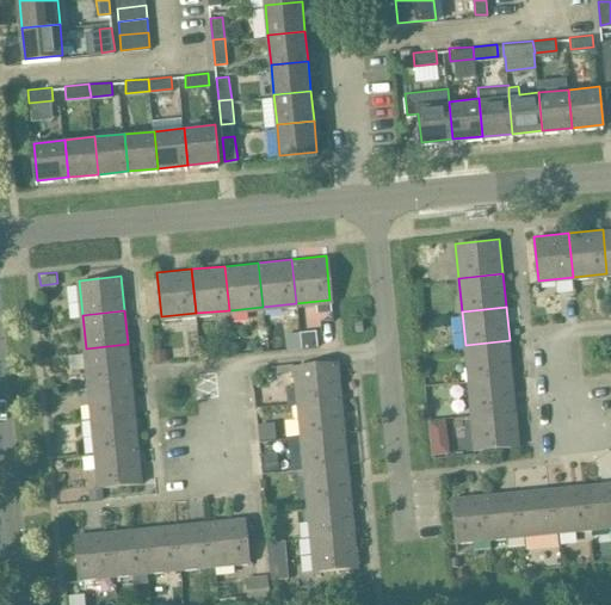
[(513,375),(510,340),(466,345),(469,380),(513,375)]
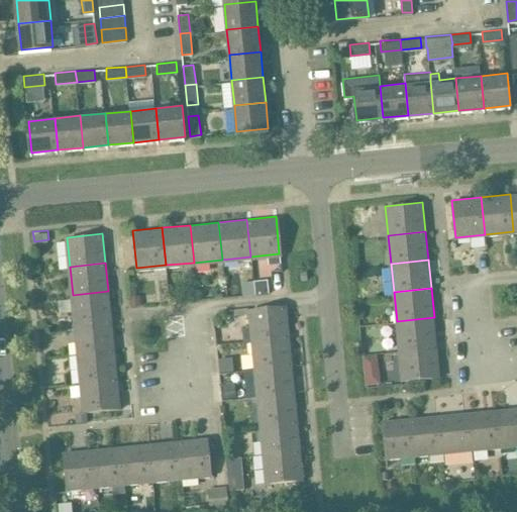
[(111,320),(108,291),(73,295),(75,323),(111,320)]
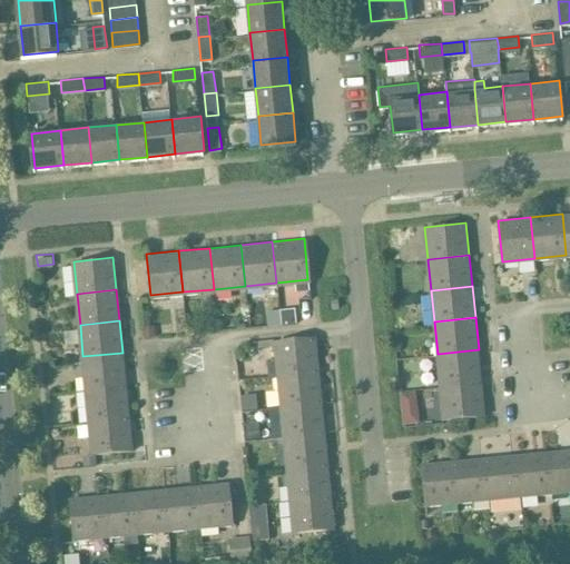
[(274,340),(277,373),(316,368),(313,337),(274,340)]
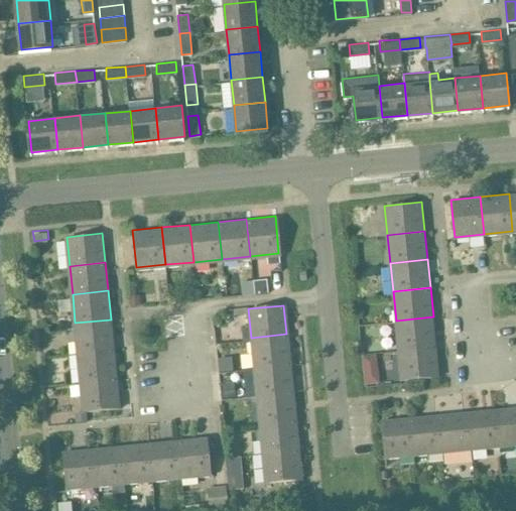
[(436,345),(433,316),(396,321),(399,349),(436,345)]
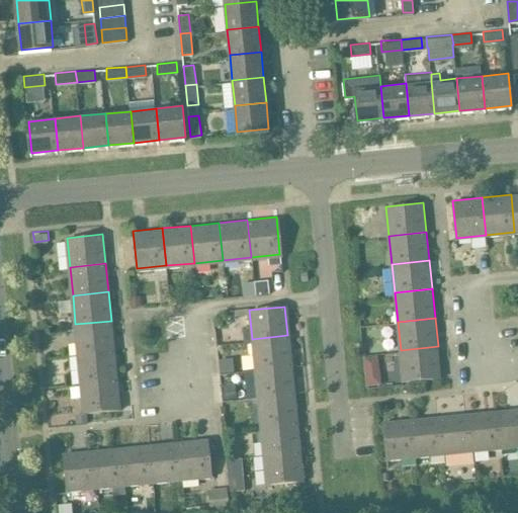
[(114,349),(111,321),(75,324),(78,353),(114,349)]
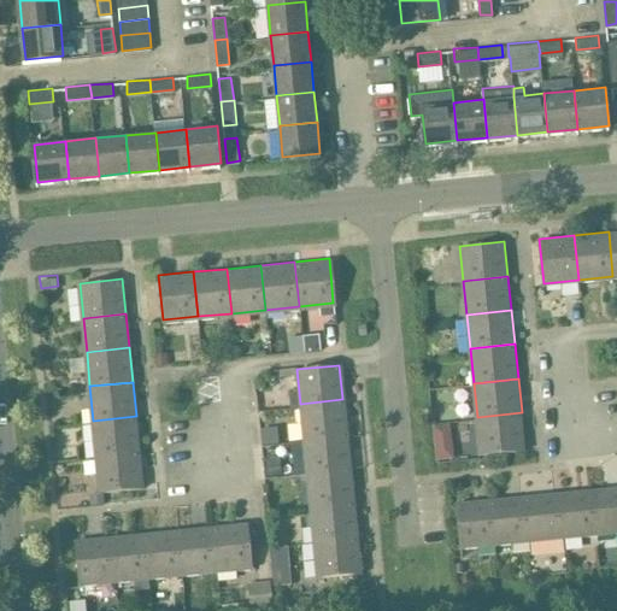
[(303,438),(346,433),(342,399),(300,404),(303,438)]
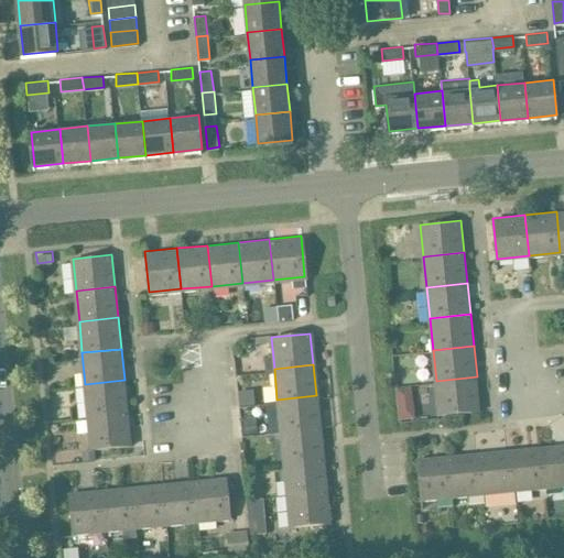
[(477,376),(436,381),(441,412),(480,408),(477,376)]
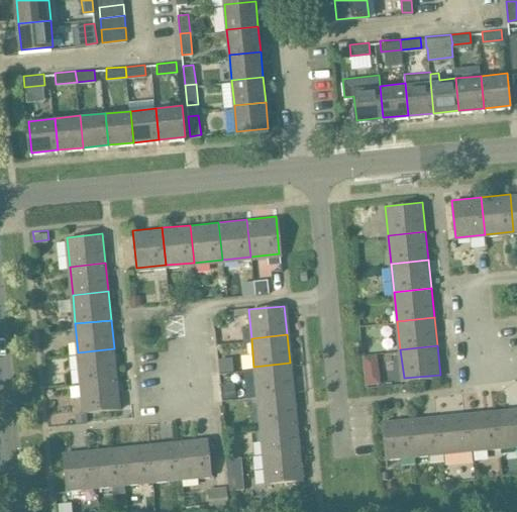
[(117,378),(114,348),(78,352),(81,381),(117,378)]
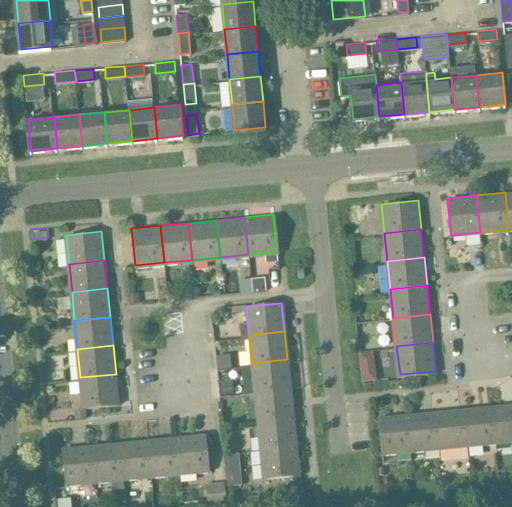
[(373,349),(357,349),(358,378),(373,378),(373,349)]
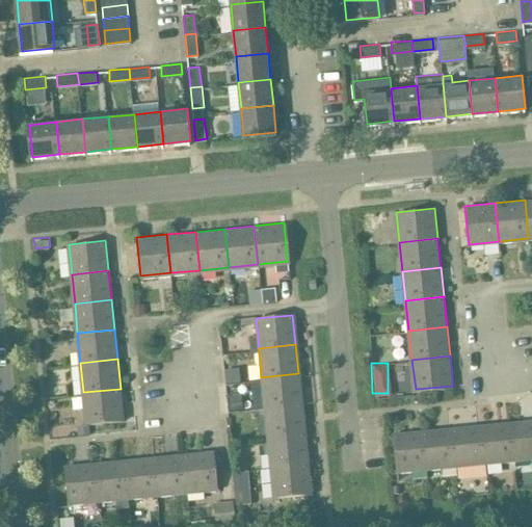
[(239,366),(225,367),(227,380),(240,379),(239,366)]
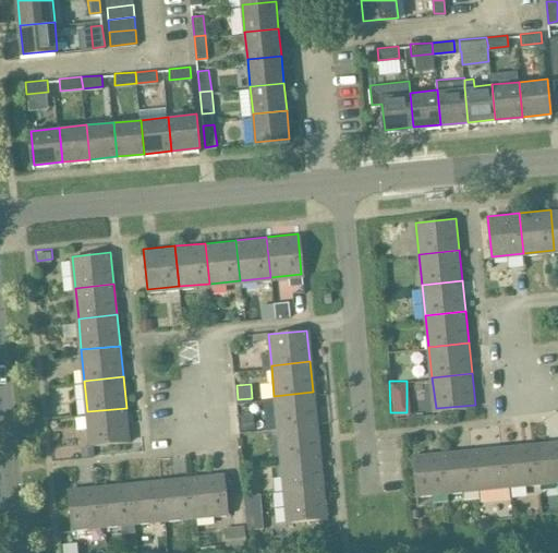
[(277,427),(316,422),(313,392),(274,396),(277,427)]
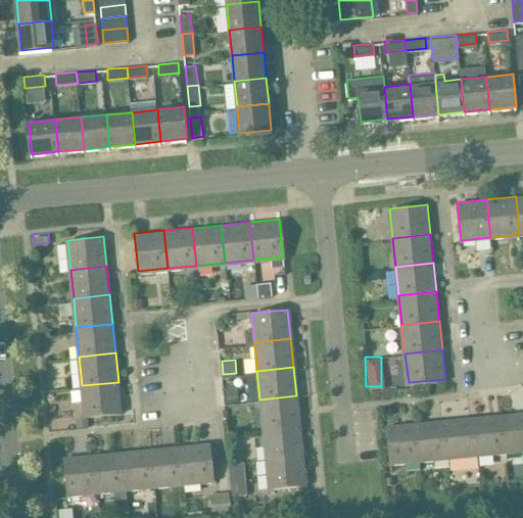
[(119,382),(82,385),(85,415),(122,411),(119,382)]
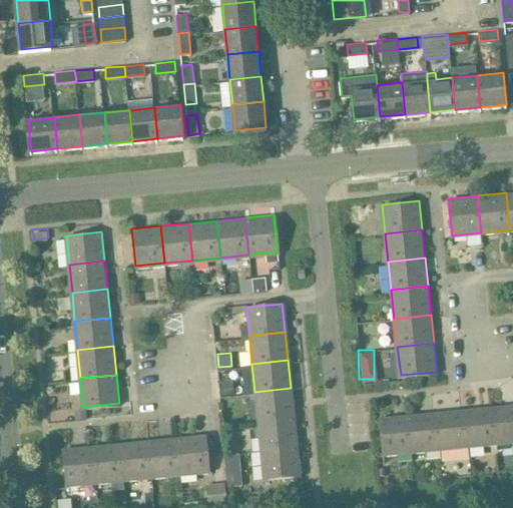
[(233,379),(220,379),(221,393),(234,392),(233,379)]
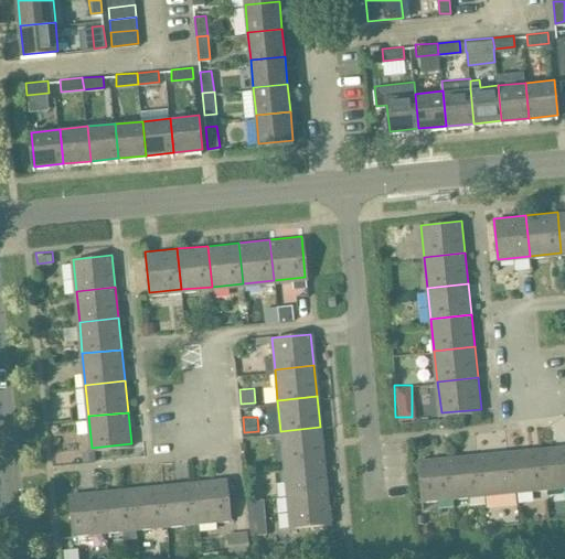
[(284,462),(323,458),(320,427),(280,431),(284,462)]
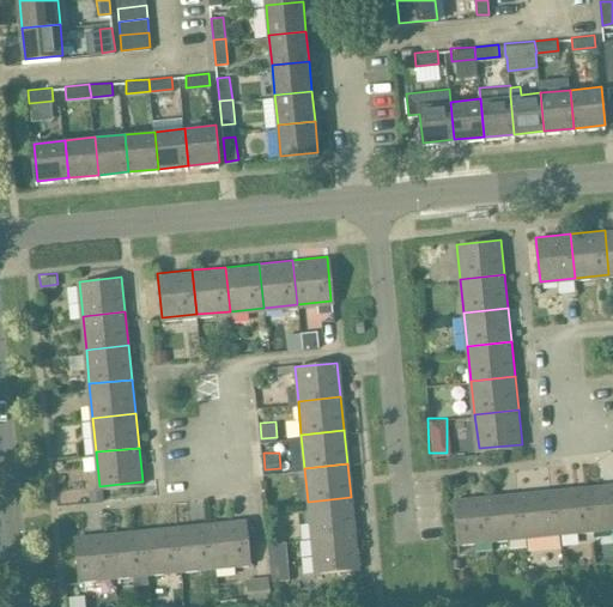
[(612,481),(589,485),(594,527),(612,524),(612,481)]
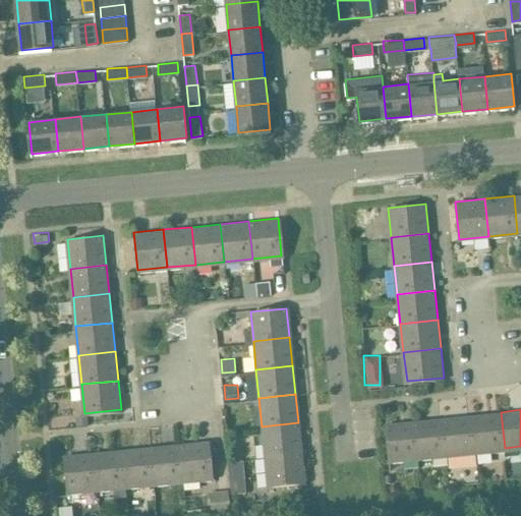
[(475,451),(505,448),(501,412),(471,415),(475,451)]
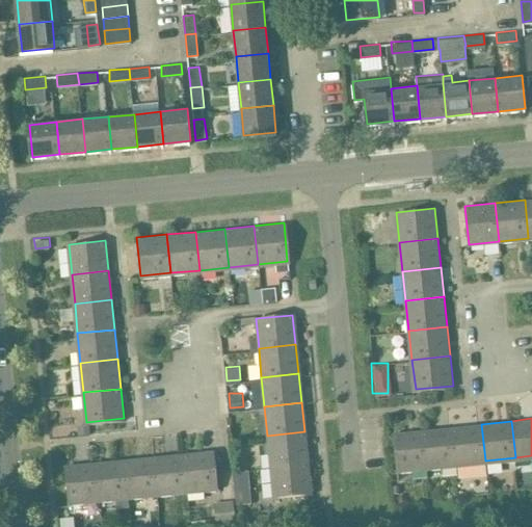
[(485,460),(481,424),(451,427),(455,464),(485,460)]
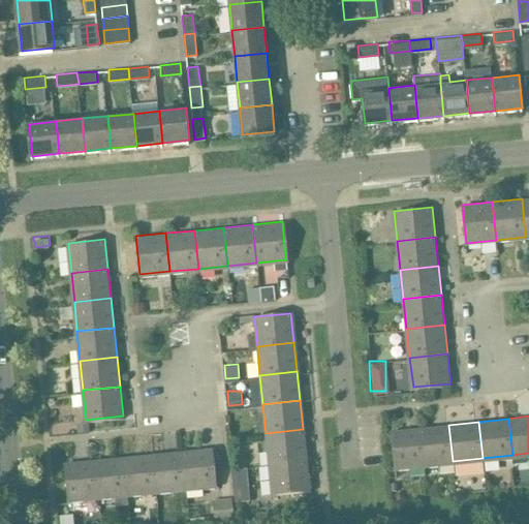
[(423,464),(453,461),(448,425),(418,428),(423,464)]
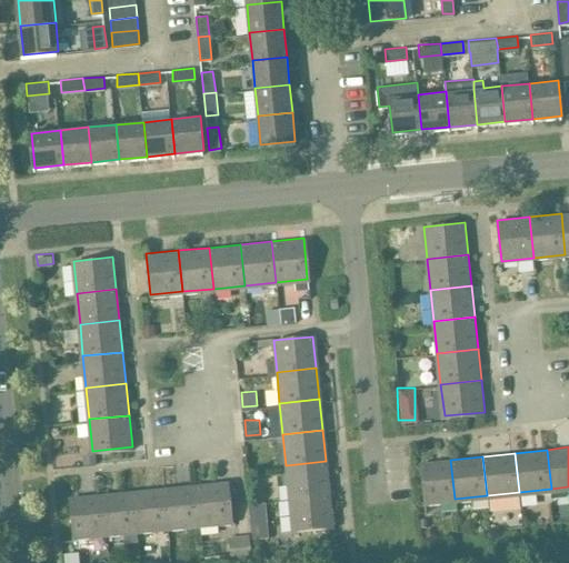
[(421,502),(455,499),(450,460),(418,463),(421,502)]
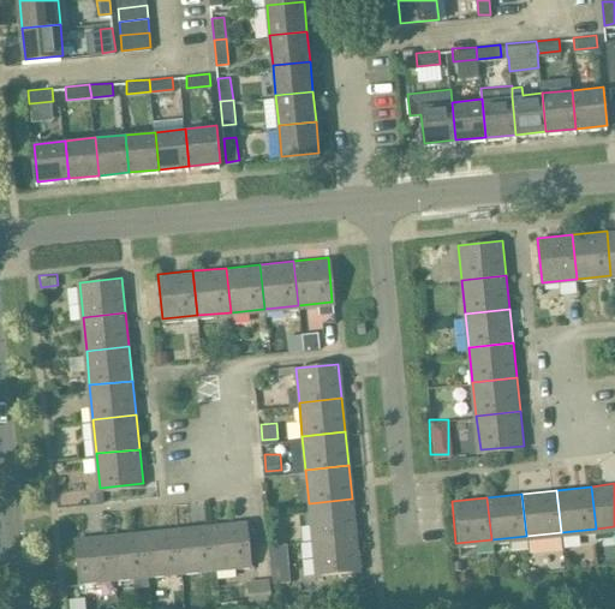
[(312,537),(354,532),(352,499),(309,503),(312,537)]
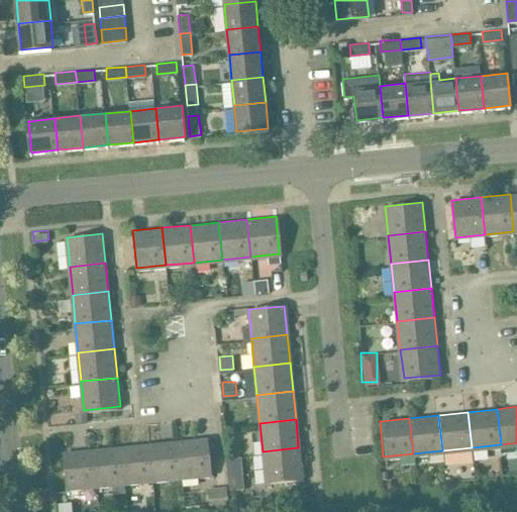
[(180,439),(184,476),(213,474),(209,436),(180,439)]
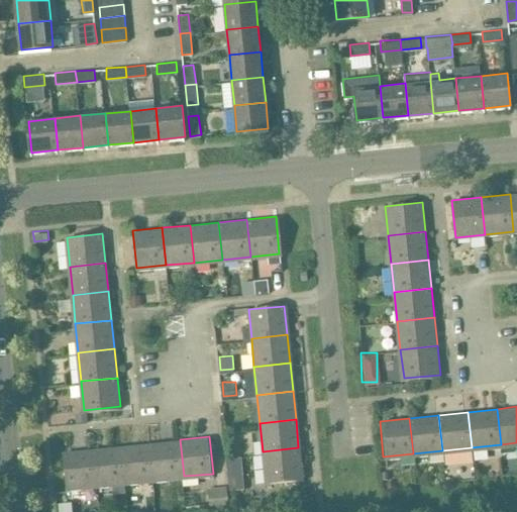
[(150,442),(154,479),(184,476),(180,439),(150,442)]
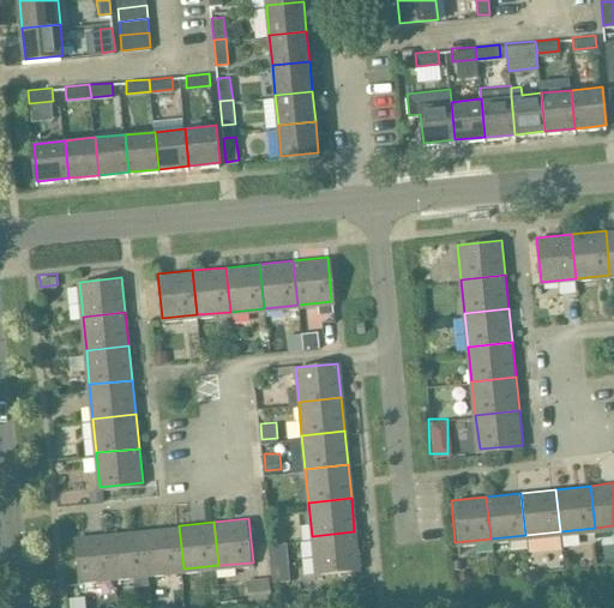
[(150,572),(184,569),(179,525),(145,529),(150,572)]
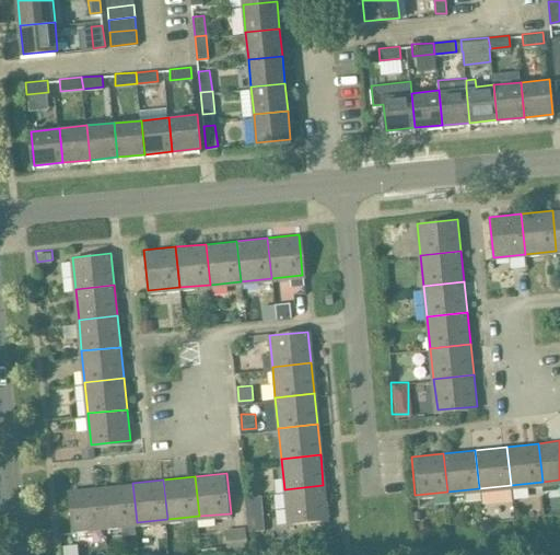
[(105,525),(137,522),(132,483),(101,486),(105,525)]
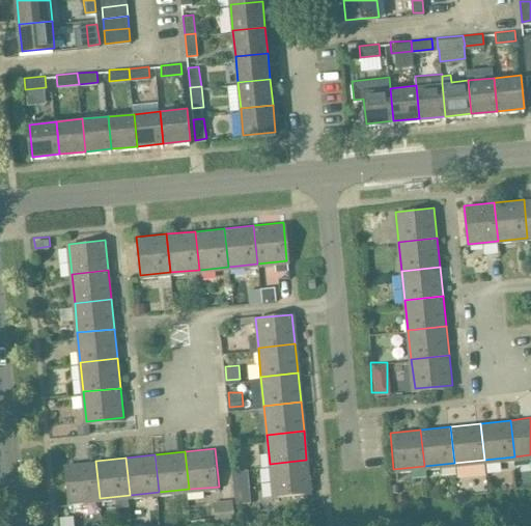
[(309,489),(306,460),(270,464),(273,493),(309,489)]
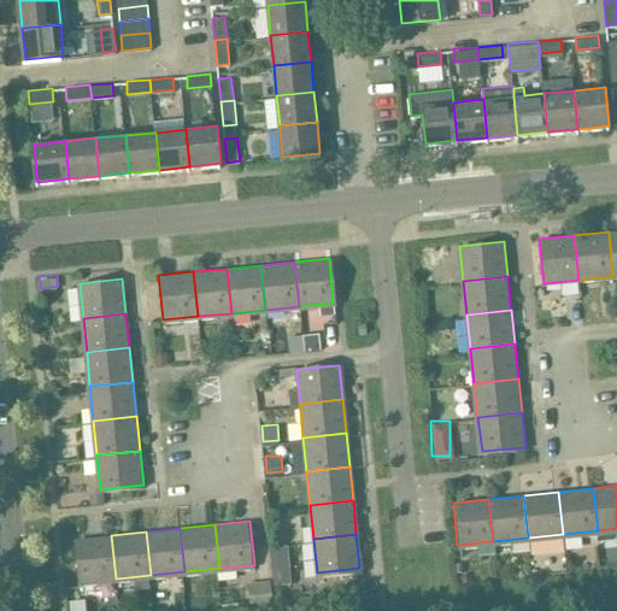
[(116,579),(111,535),(76,539),(81,582),(116,579)]
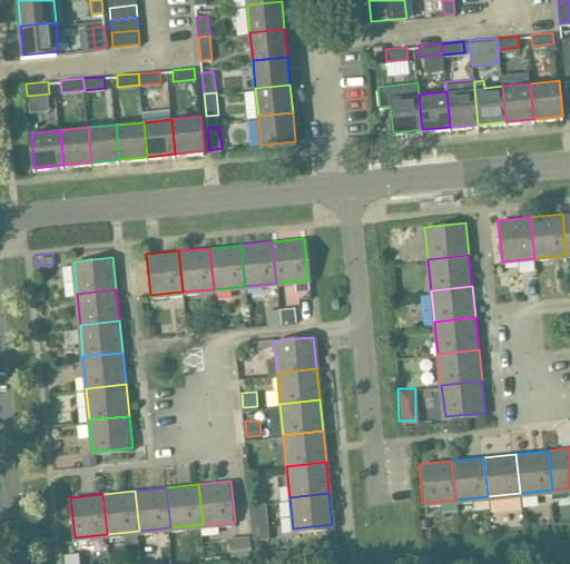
[(267,518),(253,520),(254,537),(269,536),(267,518)]
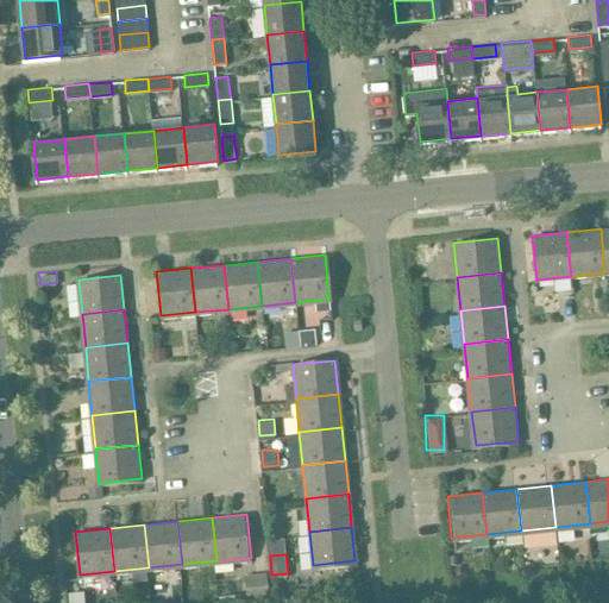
[(271,597),(268,571),(244,575),(248,601),(271,597)]
